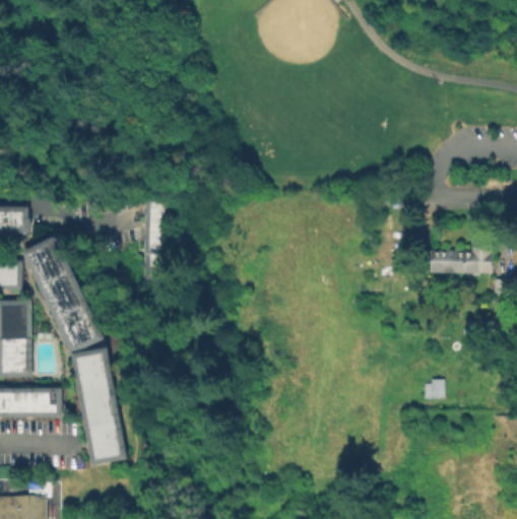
[(149,304),(149,284),(141,284),(141,197),(171,197),(171,304),(149,304)]
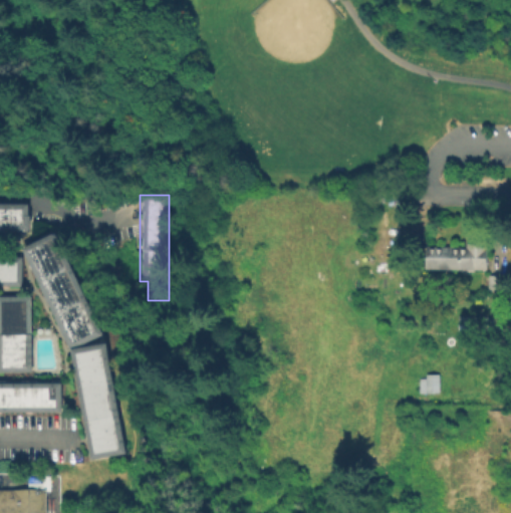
[(0,233),(0,206),(27,206),(27,233),(0,233)]
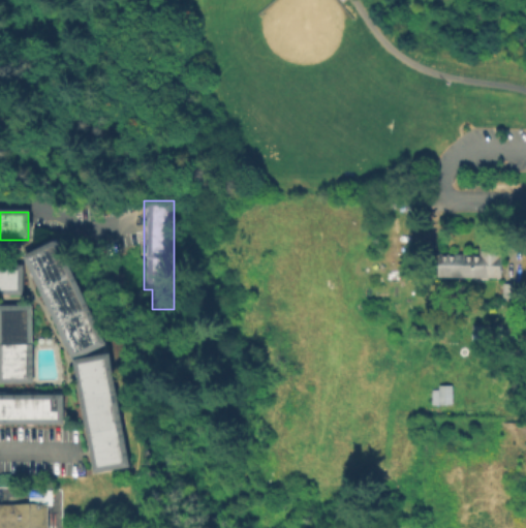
[(71,359),(20,253),(53,238),(104,343),(71,359)]
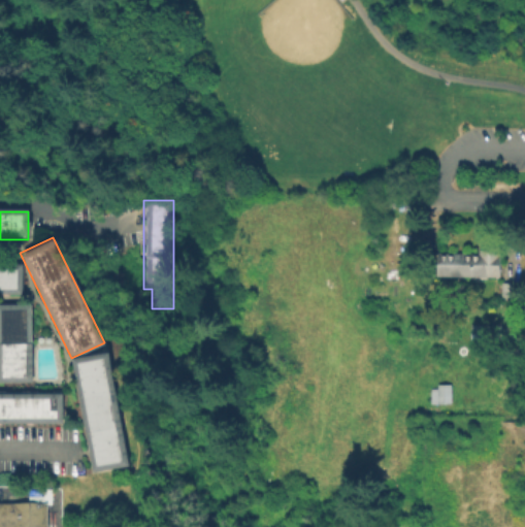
[(500,278),(435,277),(436,255),(479,255),(479,250),(501,250),(500,278)]
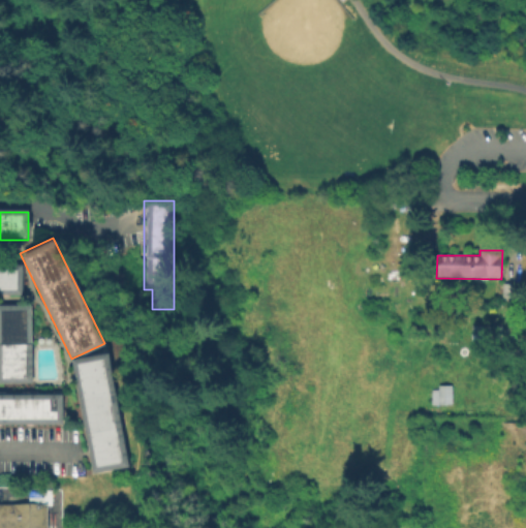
[(22,293),(0,293),(0,264),(22,264),(22,293)]
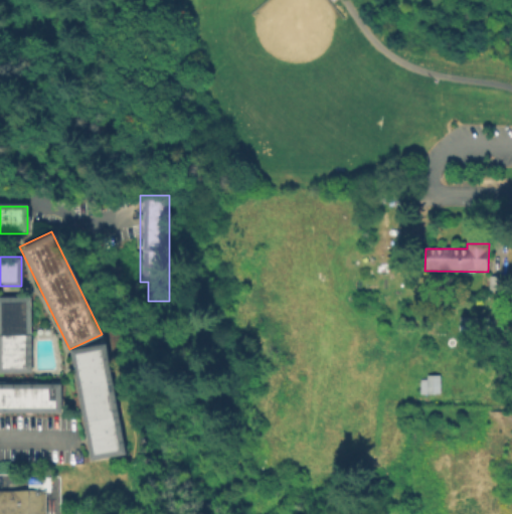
[(490,293),(490,279),(502,279),(502,293),(490,293)]
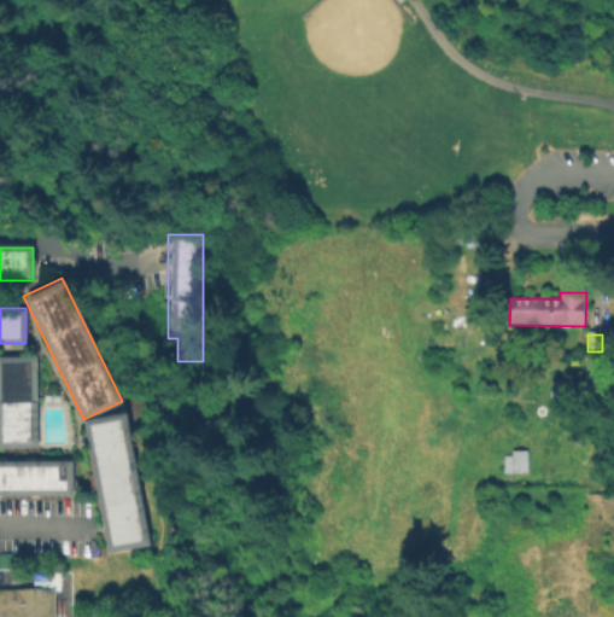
[(37,447),(0,447),(0,354),(35,354),(37,447)]
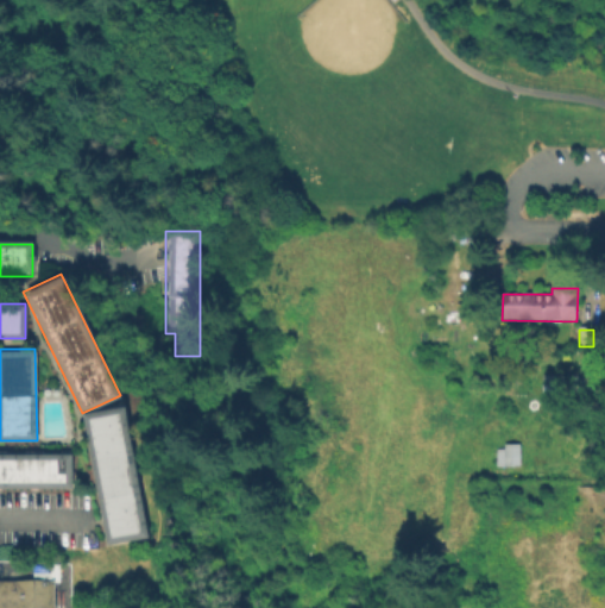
[(107,544),(83,414),(125,406),(149,537),(107,544)]
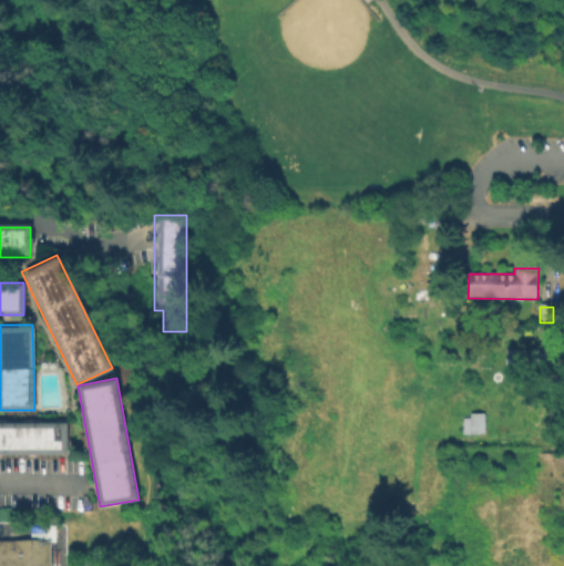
[(485,436),(463,436),(463,420),(471,420),(471,413),(485,413),(485,436)]
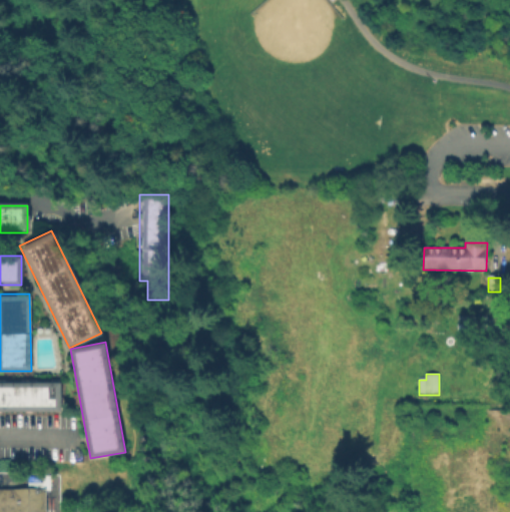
[(0,383),(61,383),(61,412),(0,412),(0,383)]
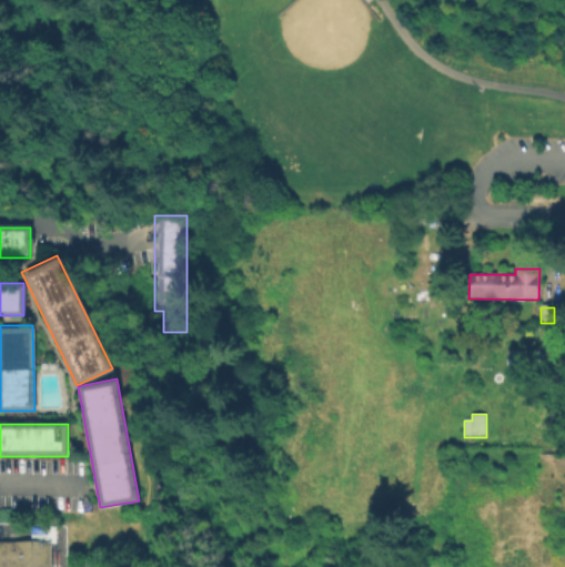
[(51,566),(0,566),(0,542),(31,542),(31,528),(46,528),(46,535),(48,535),(48,542),(51,542),(51,566)]
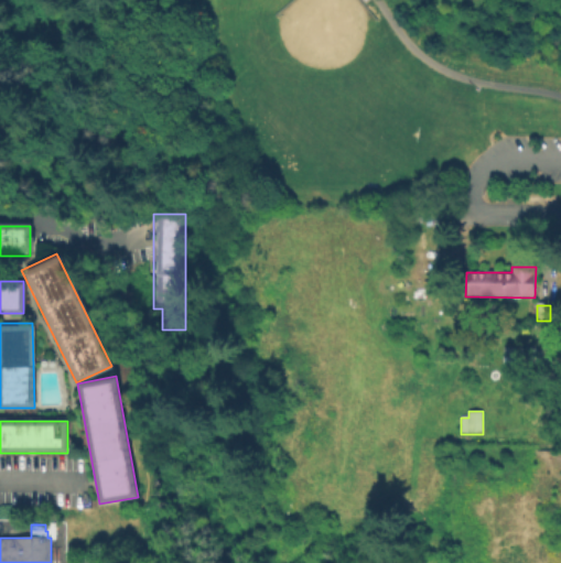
All buildings are outlined.
